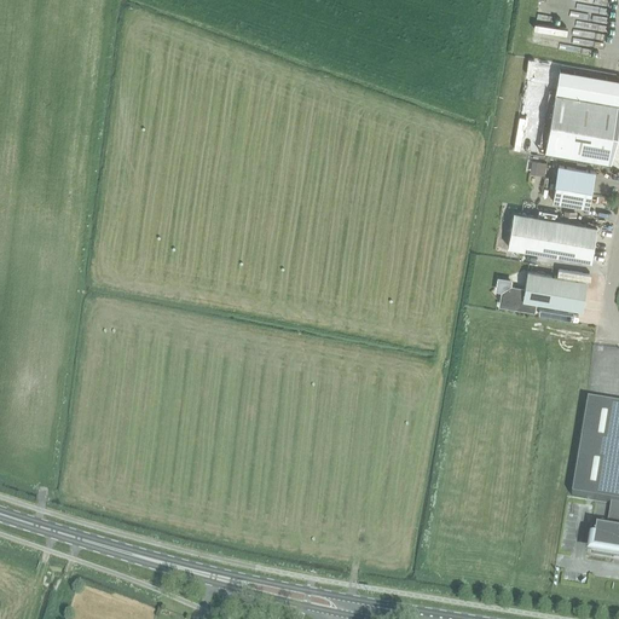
[(544,151),(607,162),(617,104),(555,93),(544,151)]
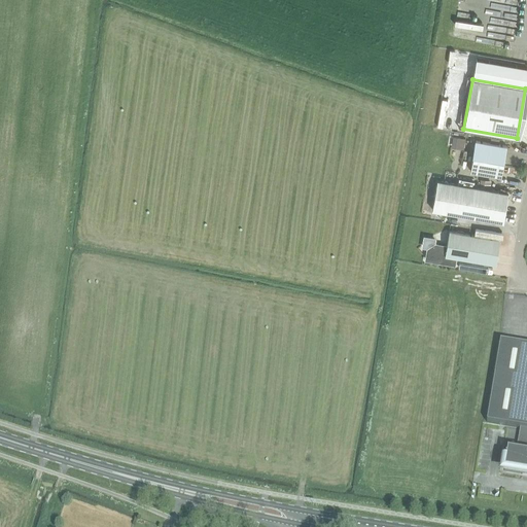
[(451,148),(459,149),(460,138),(452,137),(451,148)]
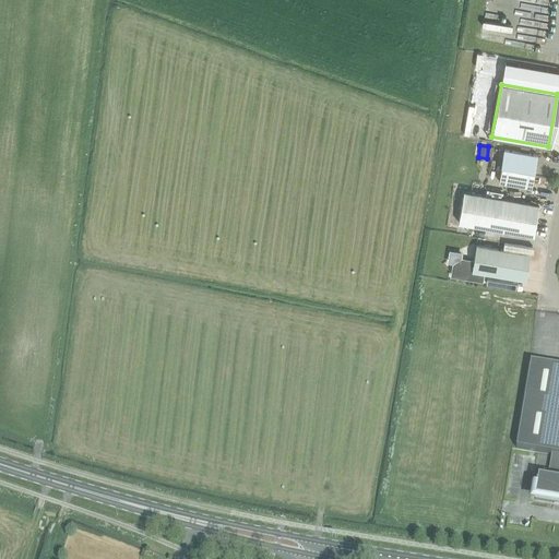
[(504,150),(499,181),(531,188),(537,155),(504,150)]
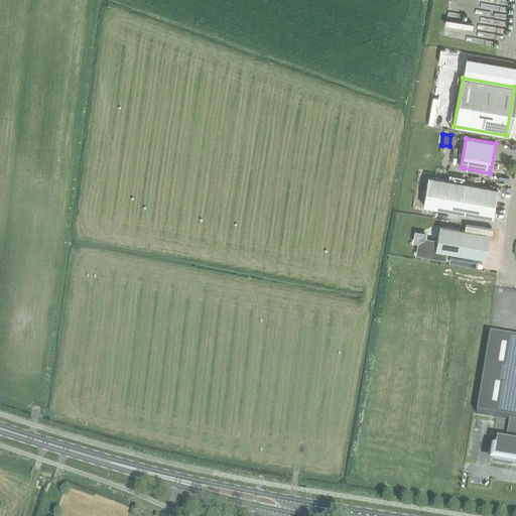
[(422,206),(492,218),(497,189),(427,177),(422,206)]
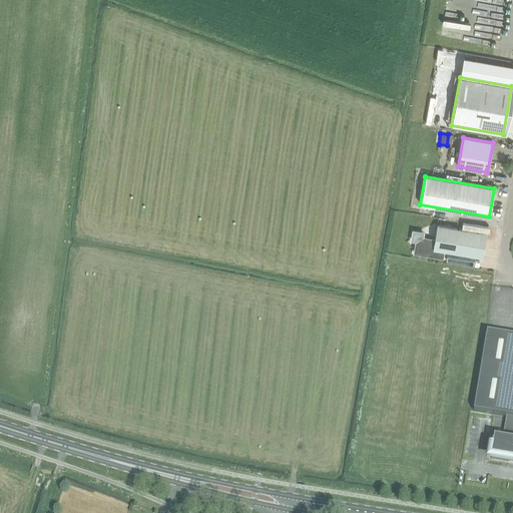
[(443,250),(482,258),(487,233),(437,224),(434,240),(421,237),(421,236),(420,233),(416,232),(414,234),(413,237),(415,239),(417,240),(415,252),(442,258),(443,250)]
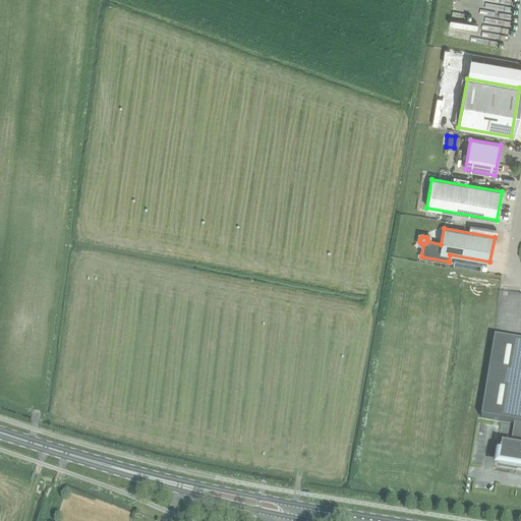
[(520,301),(501,298),(480,418),(514,424),(510,448),(501,447),(498,465),(520,468),(520,301)]
